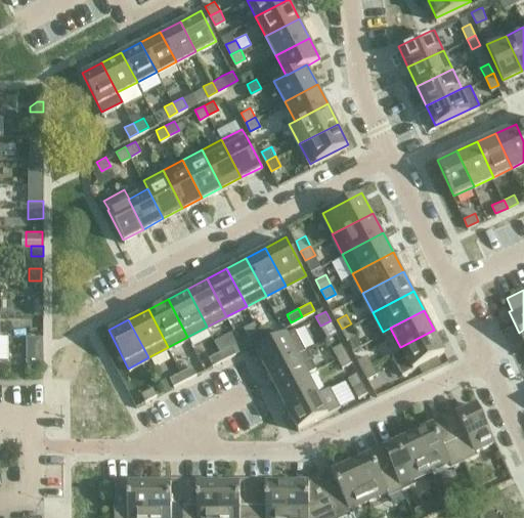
[(258,329),(263,338),(274,332),(270,324),(258,329)]
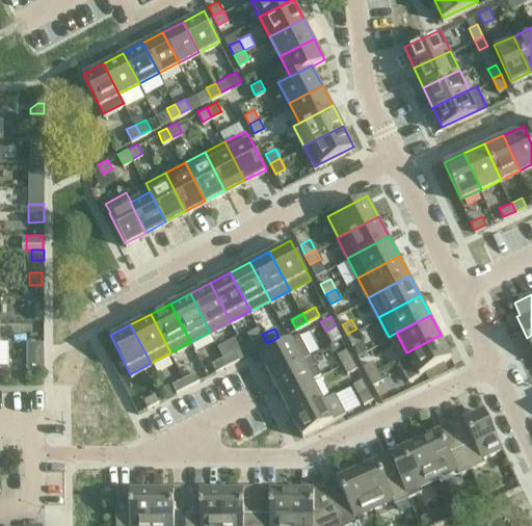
[(356,329),(347,334),(351,343),(362,338),(356,329)]
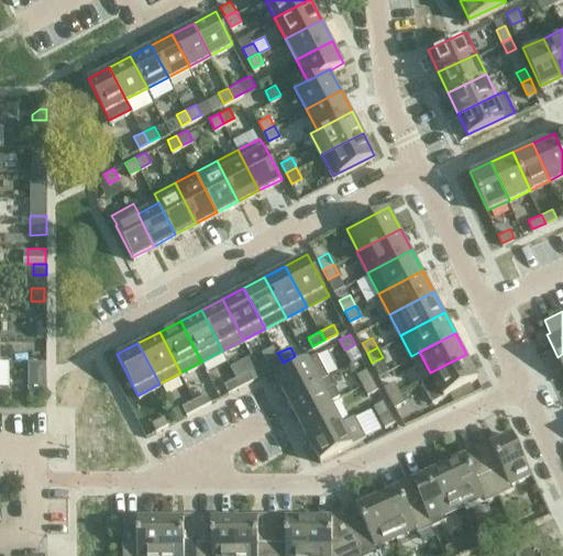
[(308,356),(275,374),(286,396),(329,373),(318,351),(308,356)]
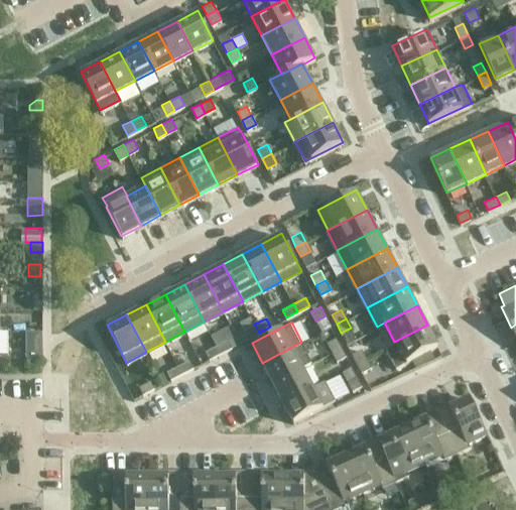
[(259,333),(254,324),(243,330),(248,338),(259,333)]
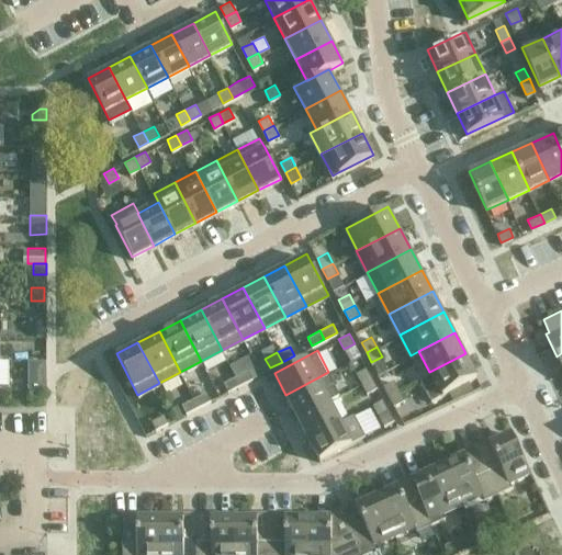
[(429,372),(419,377),(431,399),(449,391),(453,398),(472,387),(469,380),(476,375),(465,353),(430,372),(429,372)]
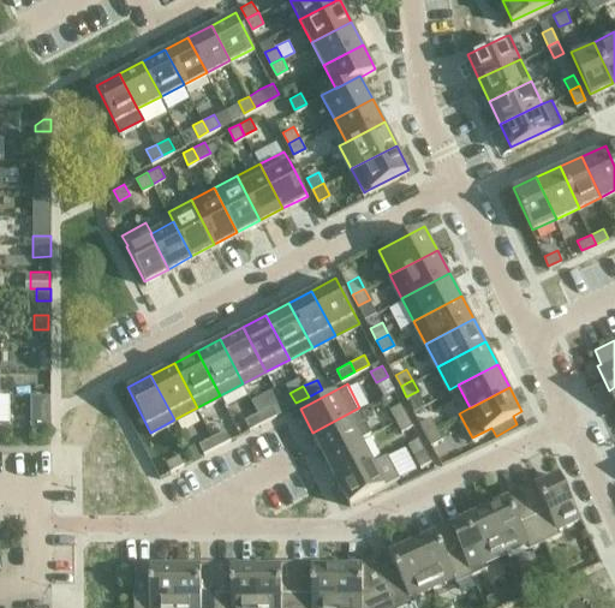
[(51,392),(31,392),(31,424),(48,424),(51,424),(51,392)]
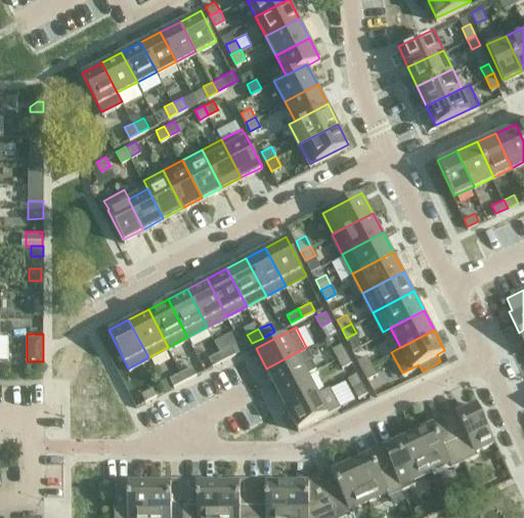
[(342,341),(332,347),(337,356),(347,351),(342,341)]
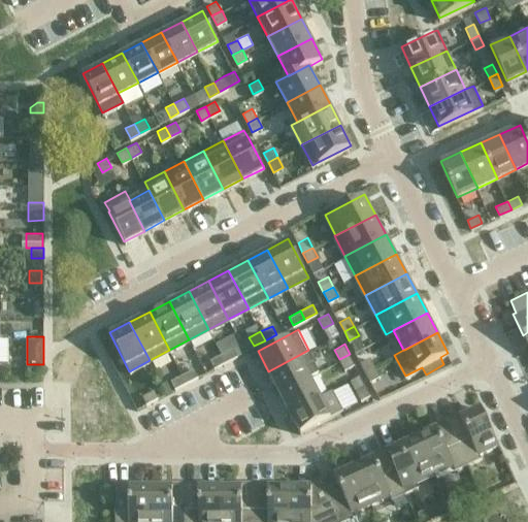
[(233,346),(221,353),(225,361),(237,354),(233,346)]
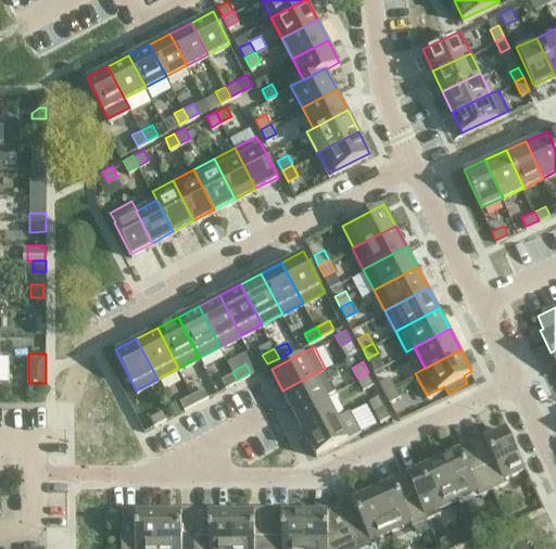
[(325,368),(282,391),(293,411),(327,394),(336,388),(325,368)]
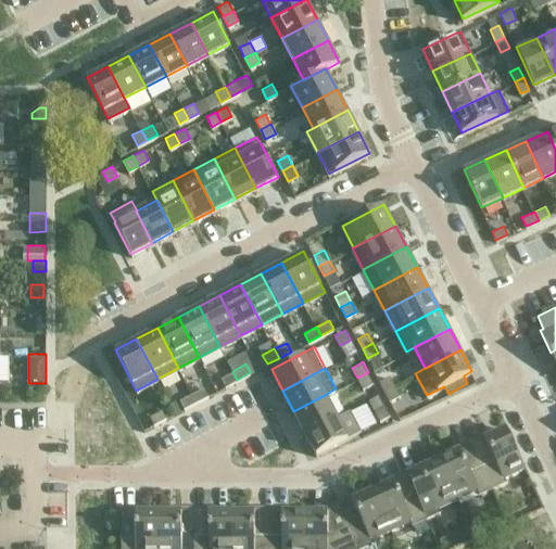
[(237,380),(232,371),(220,377),(225,385),(237,380)]
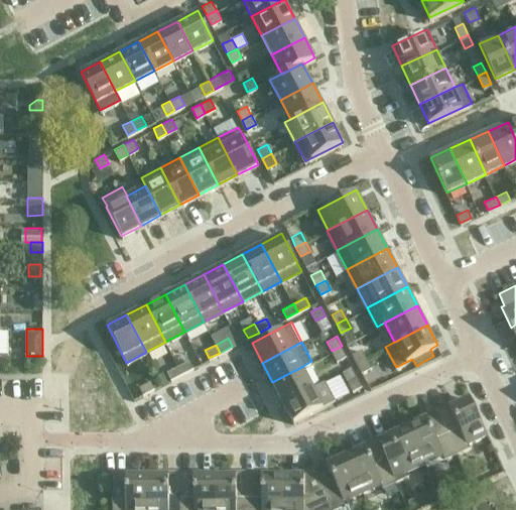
[(342,346),(332,351),(337,360),(346,355),(342,346)]
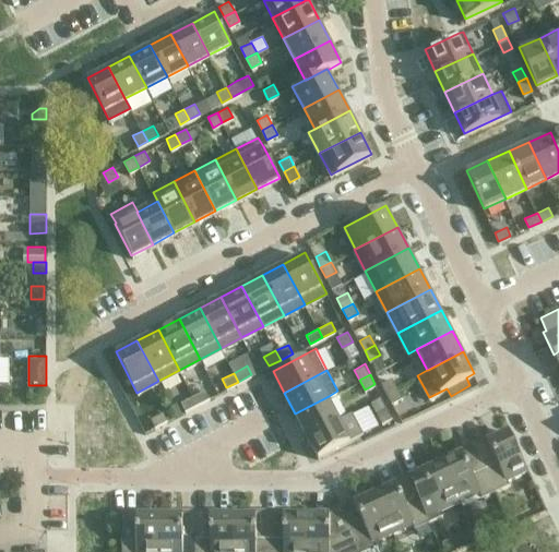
[(391,376),(381,382),(387,393),(396,386),(391,376)]
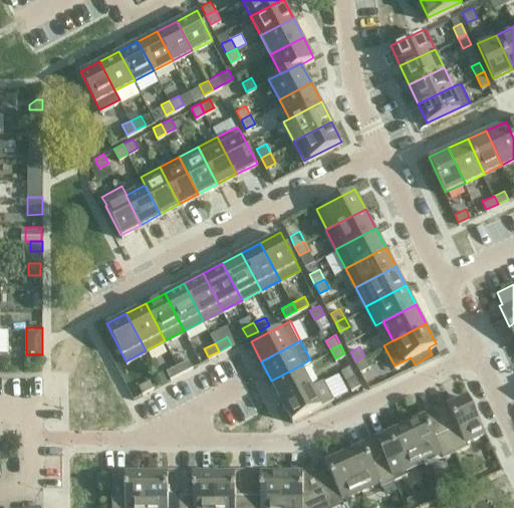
[(364,355),(355,361),(359,370),(369,364),(364,355)]
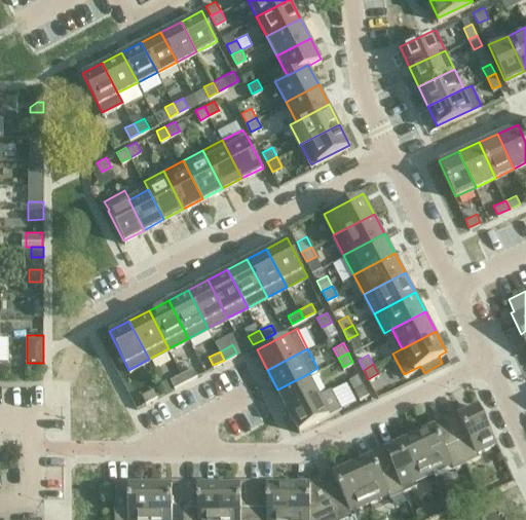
[(181,372),(185,380),(197,374),(193,366),(181,372)]
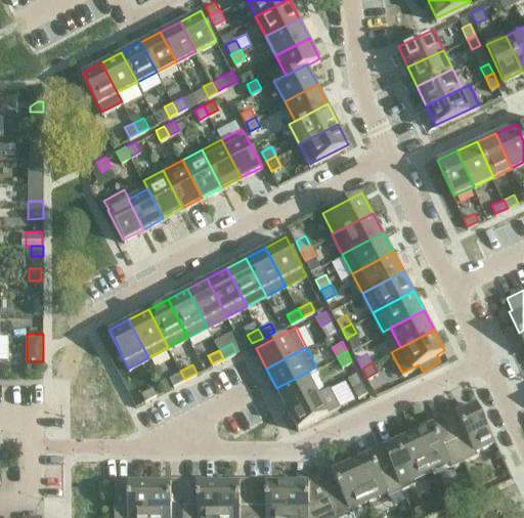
[(169,376),(173,384),(184,379),(180,371),(169,376)]
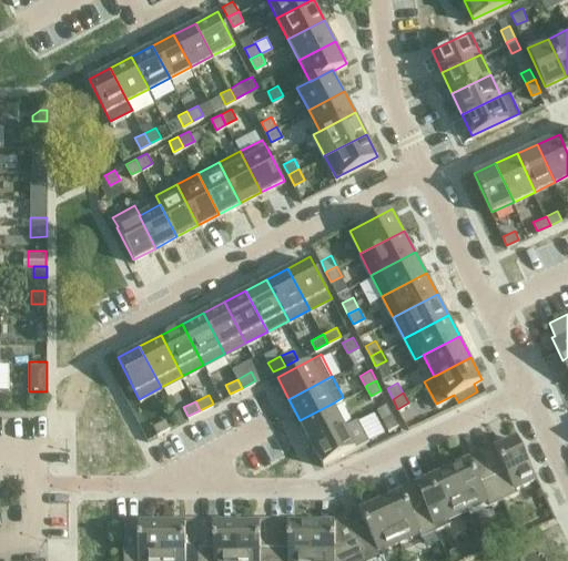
[(312,441),(345,424),(334,403),(300,420),(312,441)]
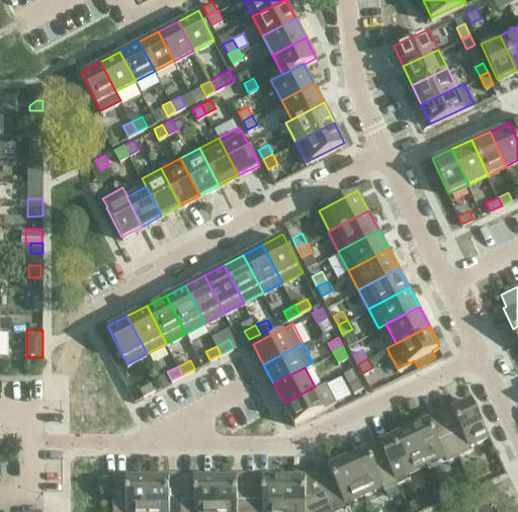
[(353,367),(343,372),(348,381),(353,392),(363,387),(358,376),(353,367)]
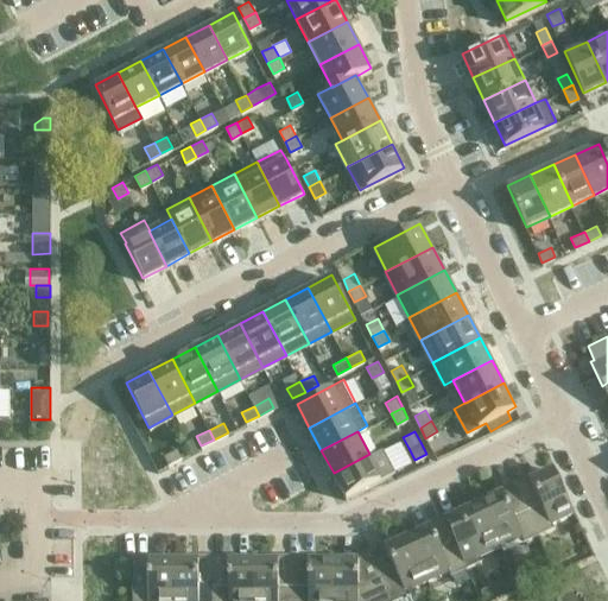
[(163,454),(169,463),(182,456),(177,447),(163,454)]
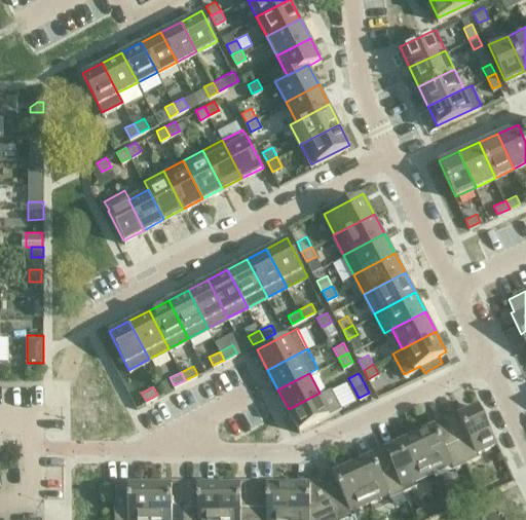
[(331,386),(320,393),(289,409),(299,430),(341,407),(331,386)]
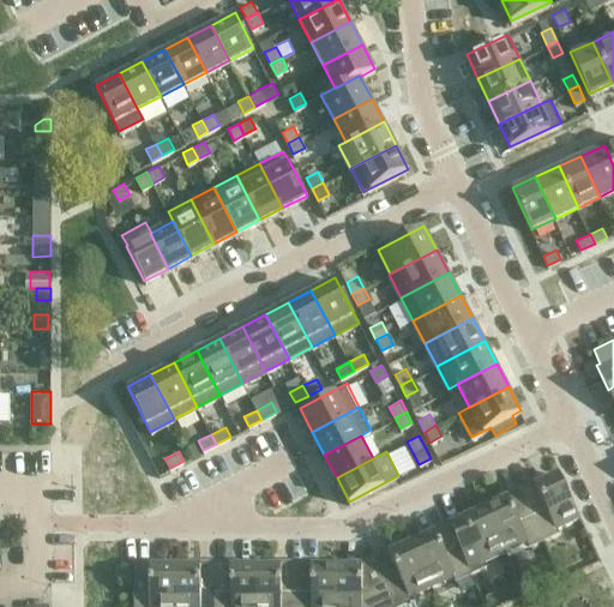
[(518,485),(543,538),(559,530),(558,527),(579,517),(558,470),(534,481),(533,478),(518,485)]
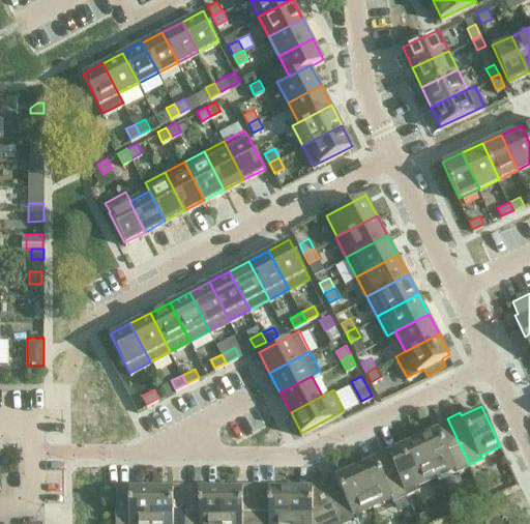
[(469,464),(447,418),(436,424),(438,427),(438,428),(418,437),(436,475),(454,467),(455,470),(469,464)]
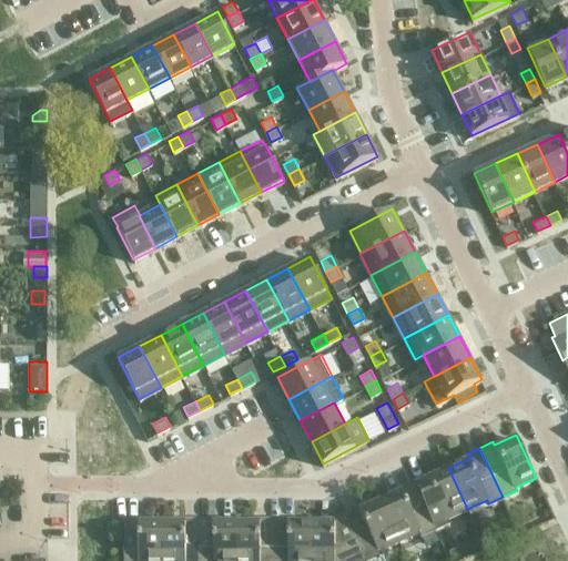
[(412,479),(421,496),(435,529),(449,522),(448,518),(467,509),(448,468),(427,478),(425,473),(412,479)]
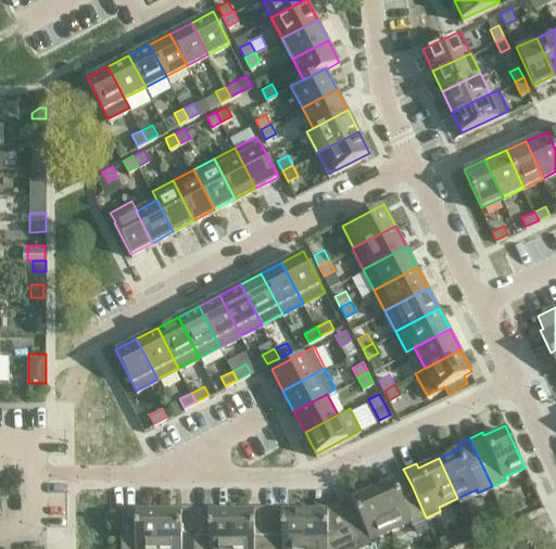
[(426,518),(412,485),(399,490),(393,479),(373,488),(391,528),(411,520),(412,524),(426,518)]
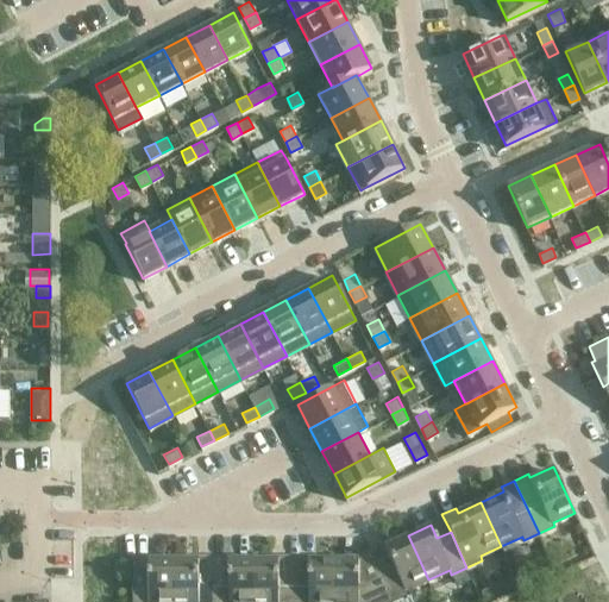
[(428,579),(408,535),(385,546),(391,559),(378,565),(395,601),(409,594),(408,589),(428,579)]
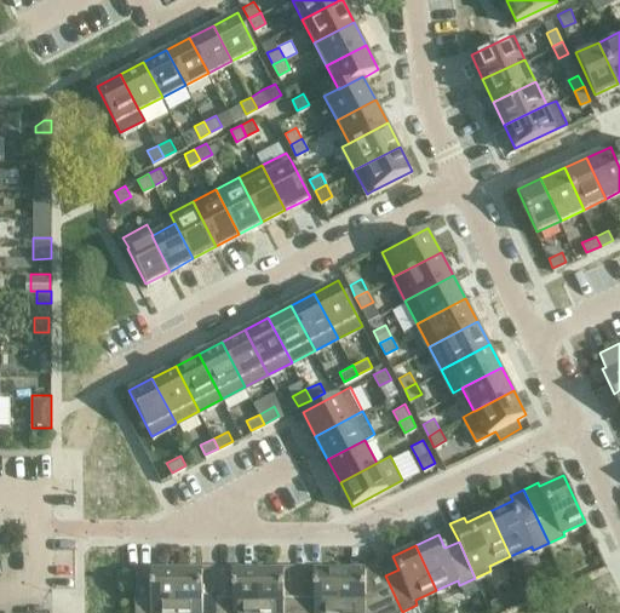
[(399,612),(402,612),(385,576),(377,557),(365,562),(365,568),(365,569),(339,569),(338,612),(399,612)]
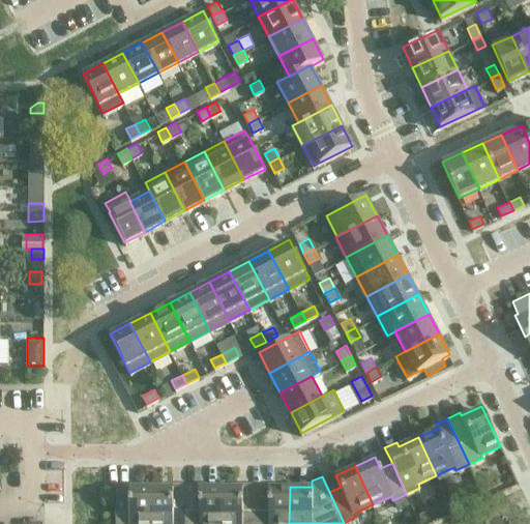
[(184,523),(185,482),(172,482),(172,487),(150,487),(150,523),(184,523)]
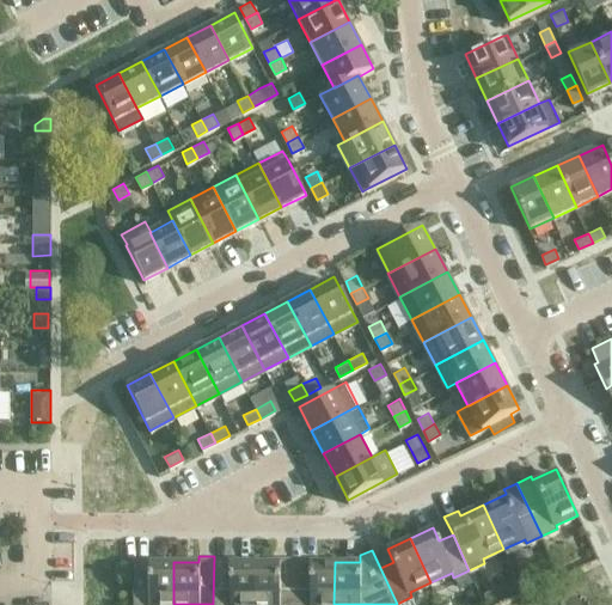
[(214,556),(213,604),(254,604),(254,562),(230,561),(230,556),(214,556)]
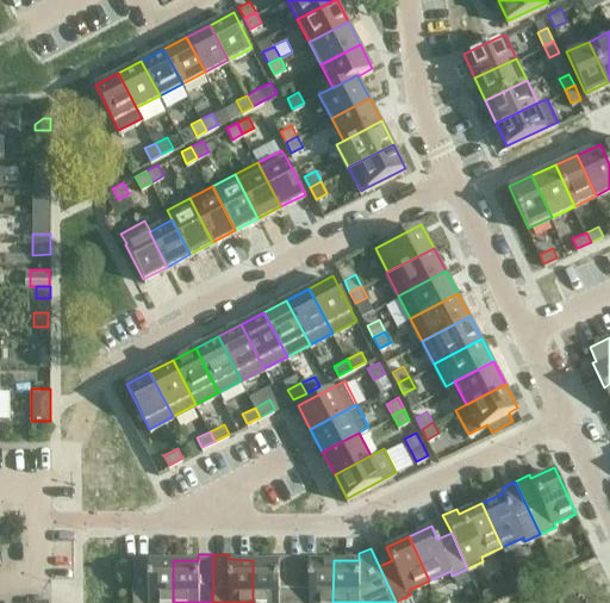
[(262,560),(253,560),(253,602),(293,602),(293,574),(294,554),(279,554),(279,560),(262,560)]
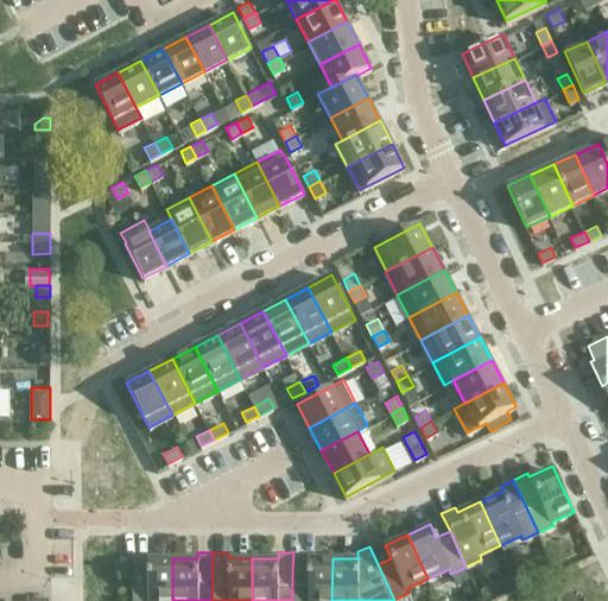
[(331,600),(333,558),(308,558),(308,557),(308,552),(293,552),(292,573),(292,600),(331,600)]
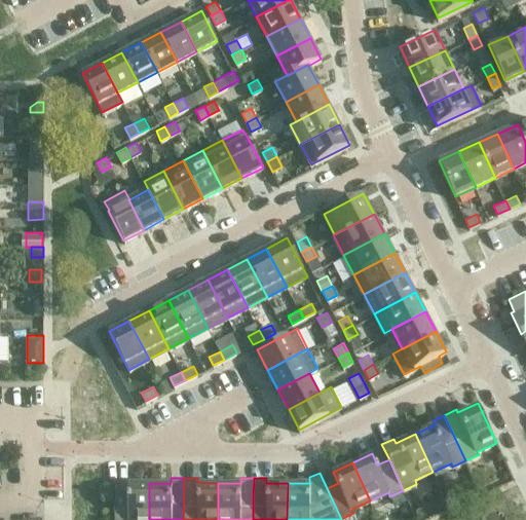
[(149,519),(149,483),(115,483),(114,519),(149,519)]
